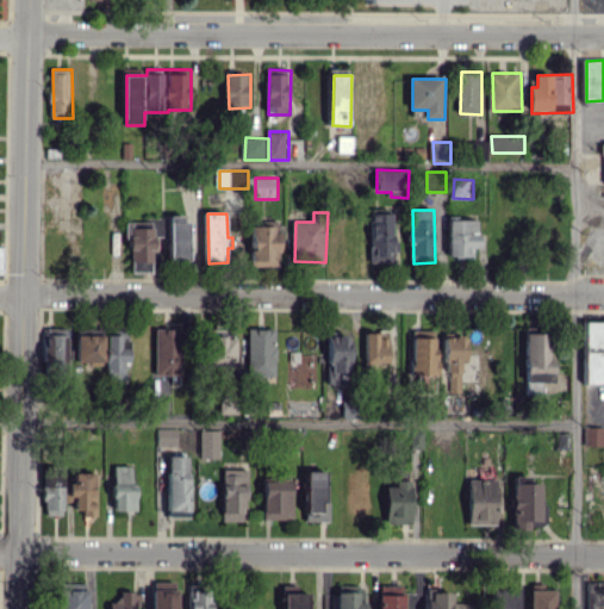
[(374,263),(400,262),(399,213),(373,215),(374,263)]
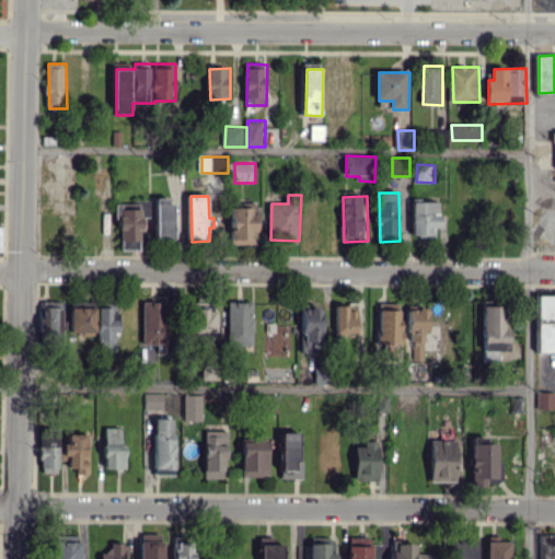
[(158,199),(159,240),(175,240),(175,199),(158,199)]
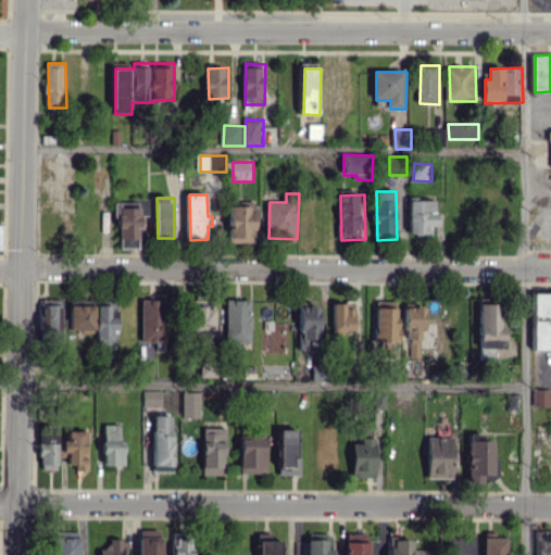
[(412,235),(435,235),(435,226),(439,226),(439,200),(412,200),(412,235)]
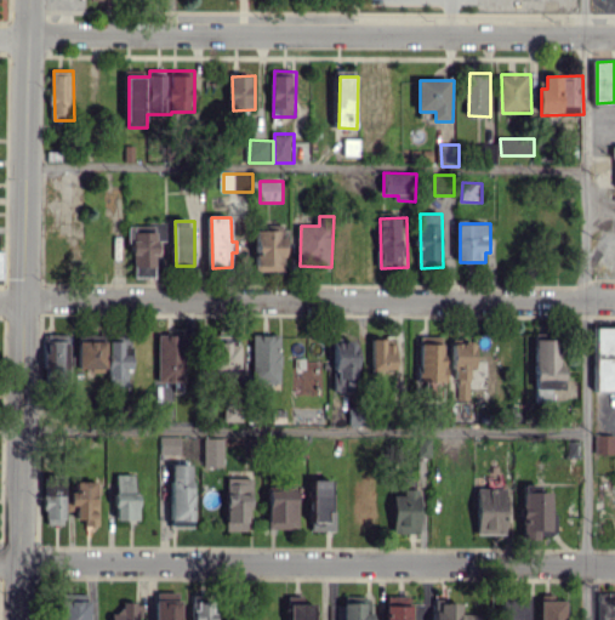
[(134,226),(135,278),(159,277),(158,242),(170,242),(169,225),(134,226)]
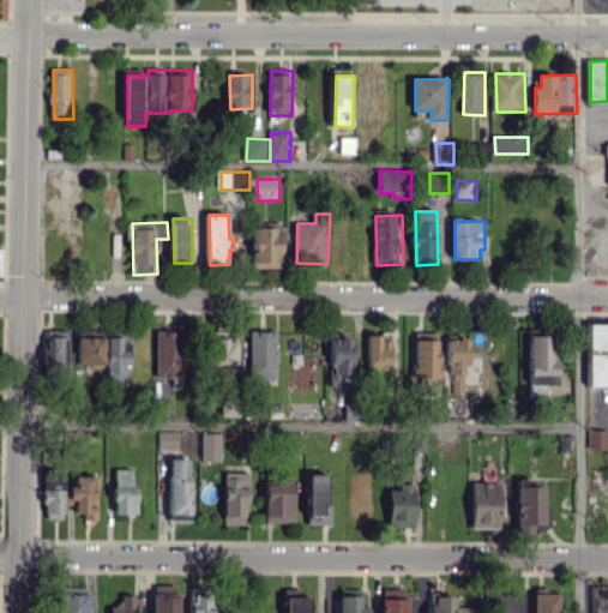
[(256,229),(257,269),(284,268),(283,228),(256,229)]
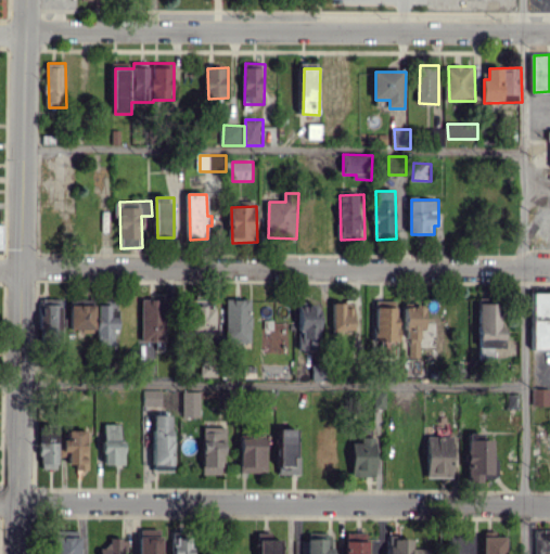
[(549,293),(536,293),(536,349),(549,349),(549,293)]
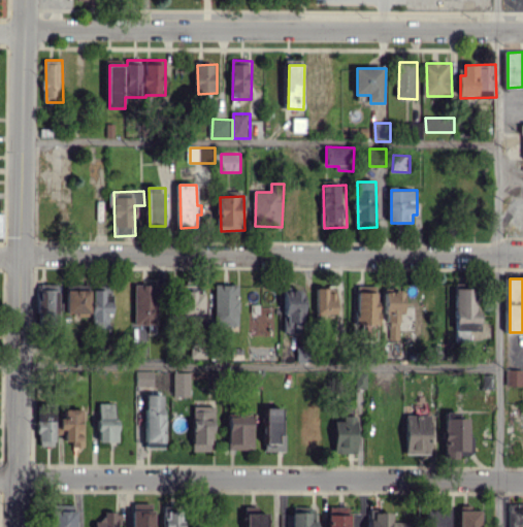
[(61,285),(43,285),(42,323),(61,323),(61,285)]
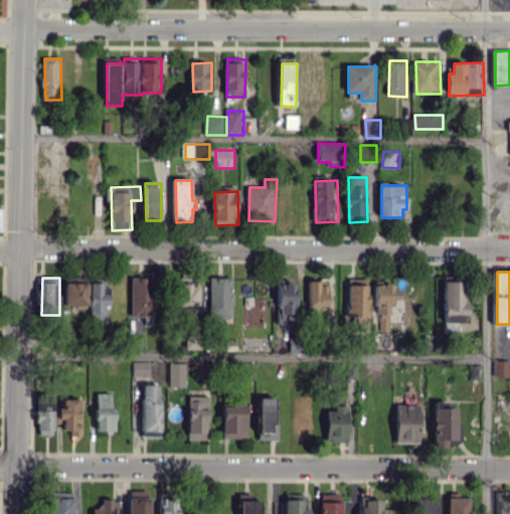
[(67,308),(90,308),(92,279),(68,278),(67,308)]
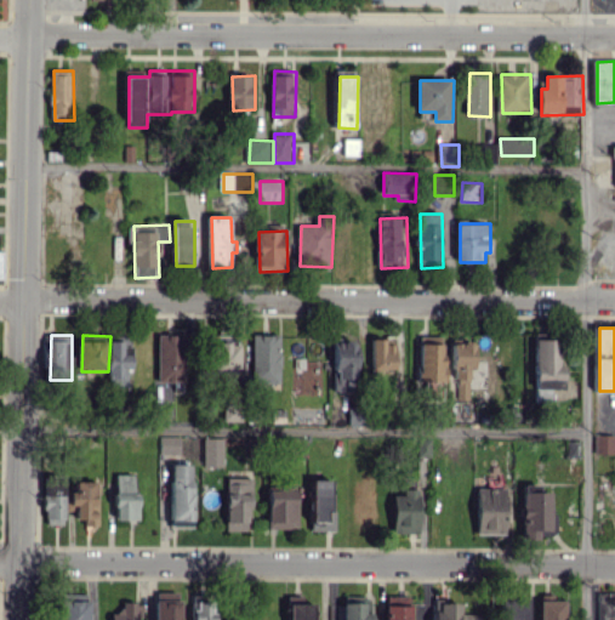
[(161,384),(189,382),(188,335),(160,336),(161,384)]
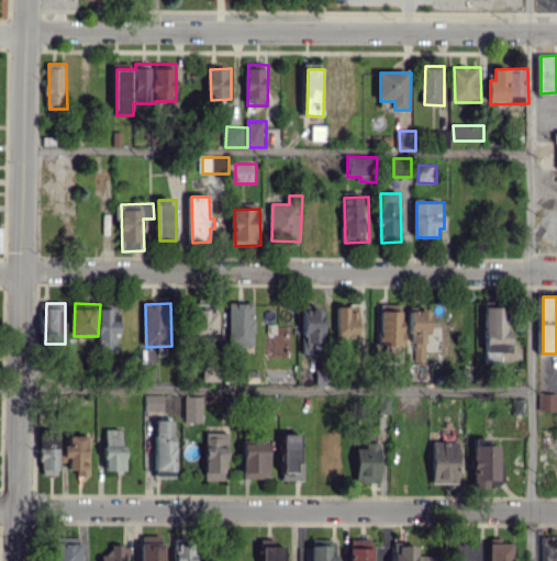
[(230,350),(258,349),(256,303),(229,304),(230,350)]
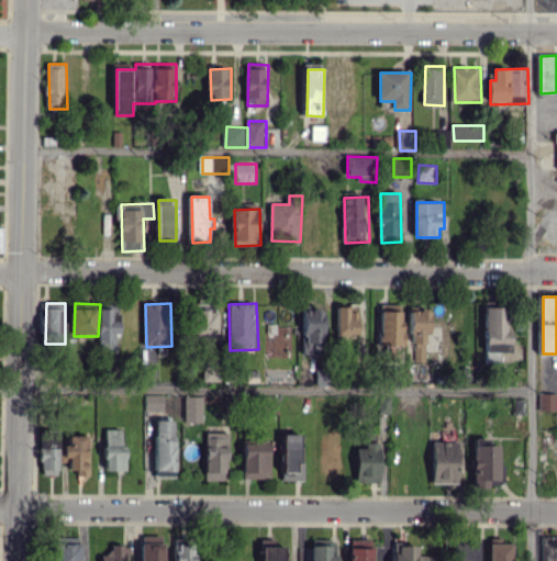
[(382,346),(392,346),(392,358),(405,358),(407,305),(383,304),(382,346)]
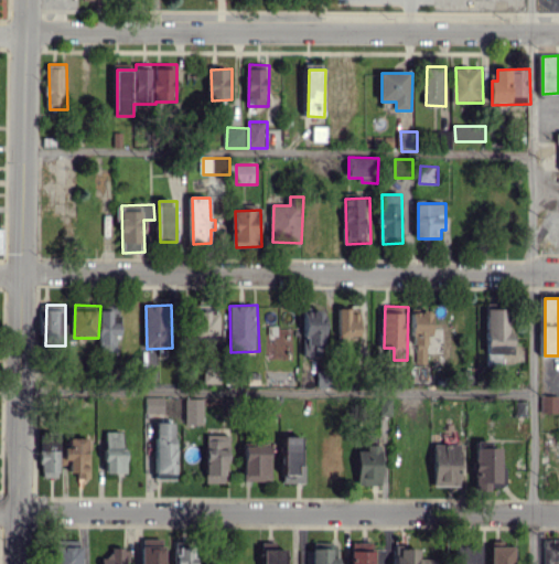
[(307,357),(328,355),(326,308),(305,309),(307,357)]
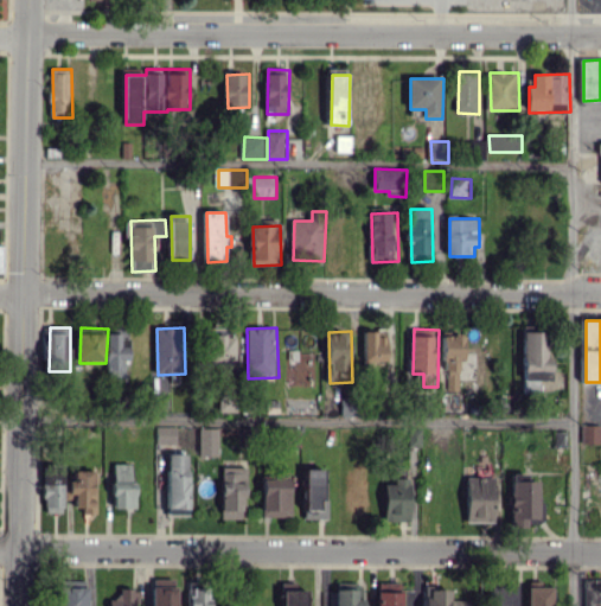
[(390,361),(389,331),(366,332),(366,362),(390,361)]
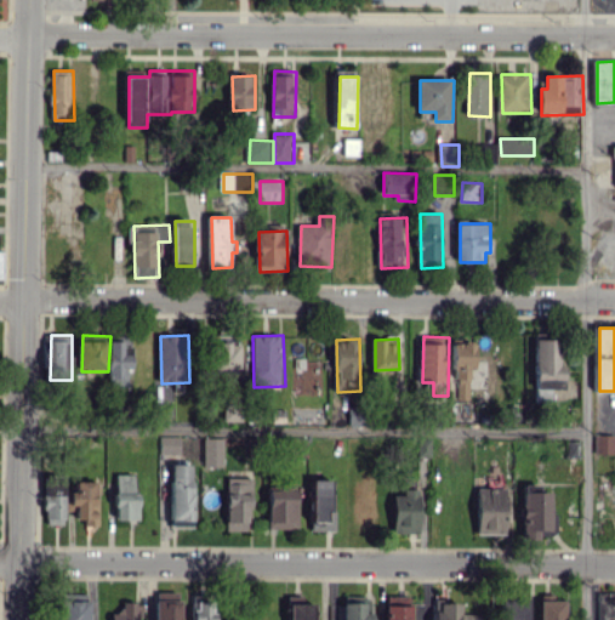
[(459,340),(457,400),(476,400),(477,340),(459,340)]
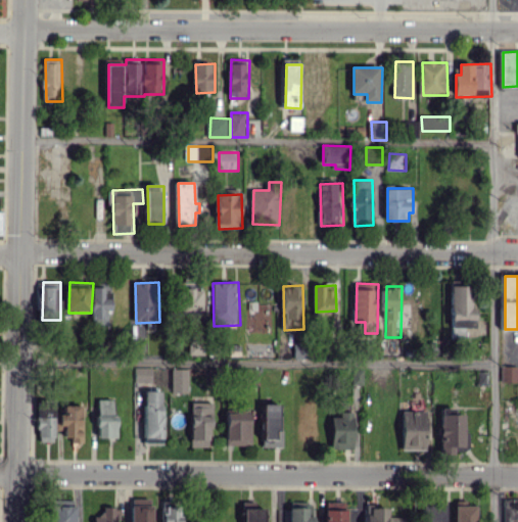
[(473,286),(454,287),(455,339),(468,338),(467,328),(478,328),(478,307),(474,307),(473,286)]
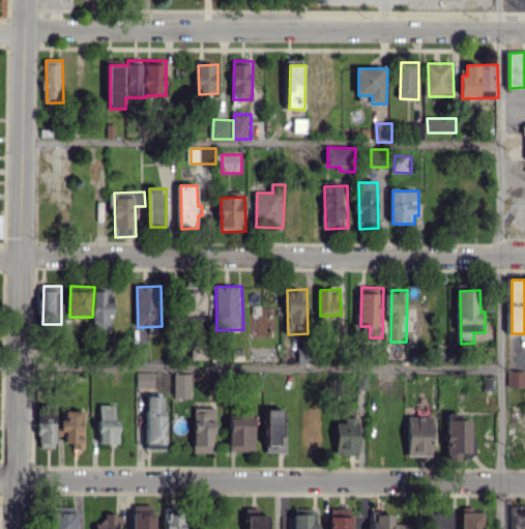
[(94,293),(95,325),(101,325),(101,333),(114,332),(113,292),(94,293)]
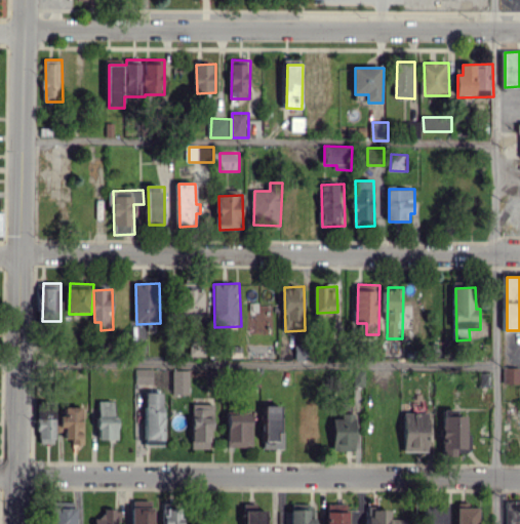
[(205,290),(185,290),(184,315),(204,316),(205,290)]
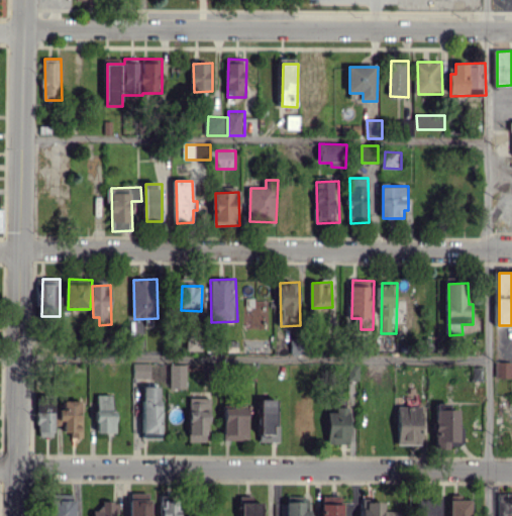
[(246,352),(274,353),(274,338),(246,337),(246,352)]
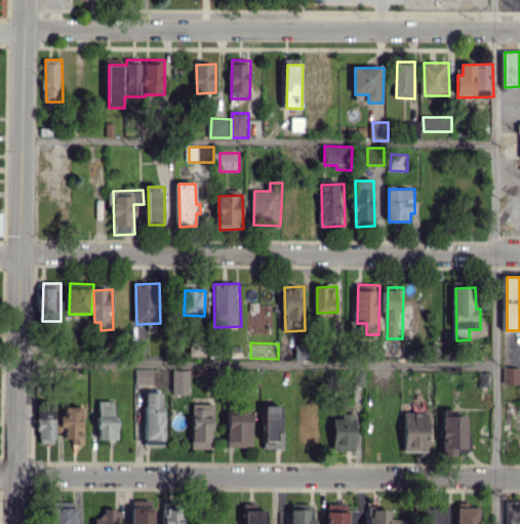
[(519,368),(507,367),(506,384),(519,384),(519,368)]
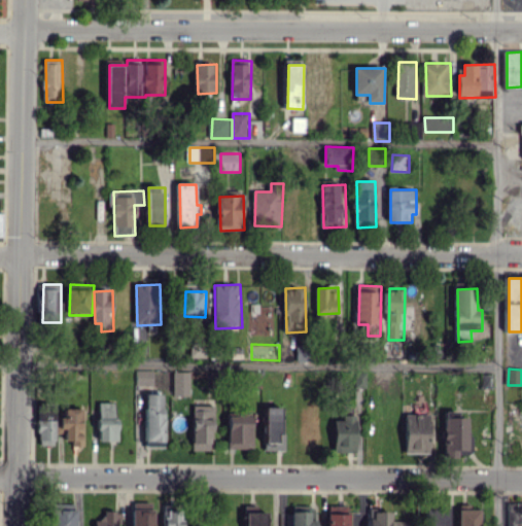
[(139,385),(155,386),(157,371),(139,371),(139,385)]
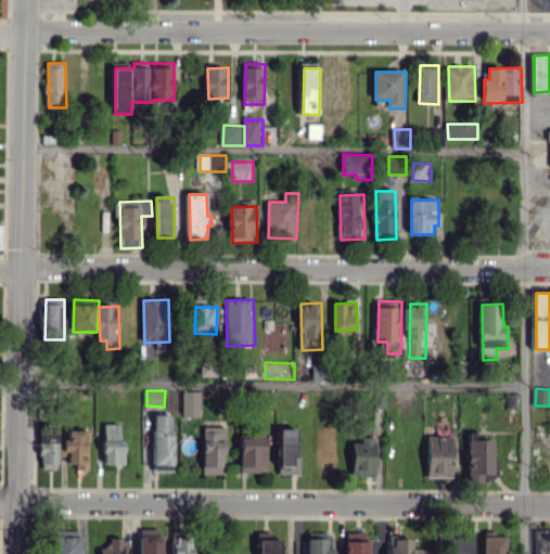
[(186,417),(203,417),(204,393),(186,391),(186,417)]
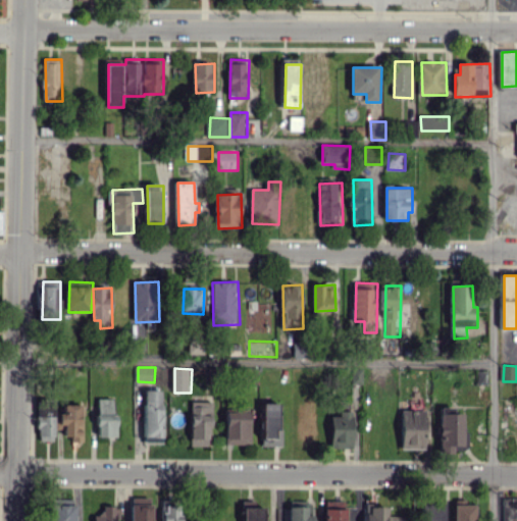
[(479,385),(490,385),(490,371),(480,371),(479,385)]
